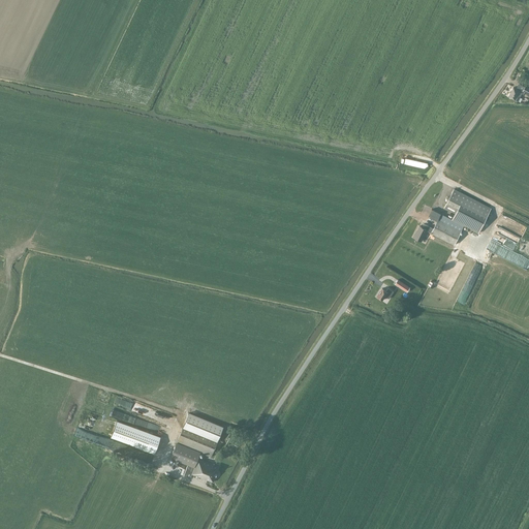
[(528,93),(528,88),(525,86),(523,91),(522,92),(520,91),(514,88),(508,97),(515,100),(518,101),(522,94),(523,94),(524,93),(525,92),(528,93)]
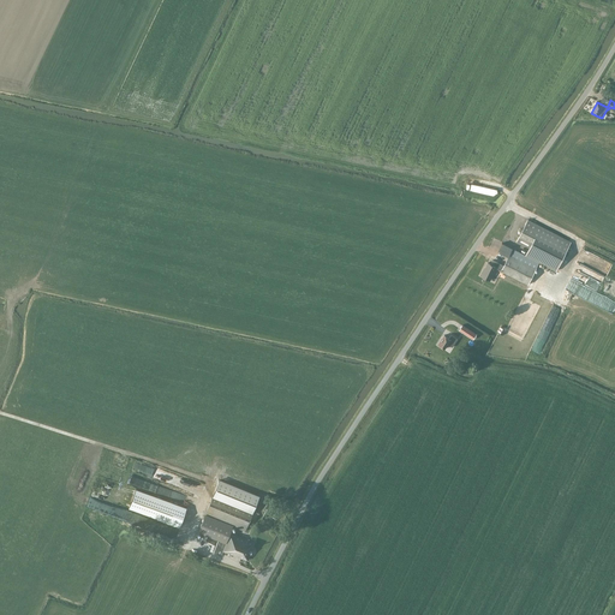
[(497,192),(499,190),(472,184),(471,190),(494,195),(495,191),(497,192)]
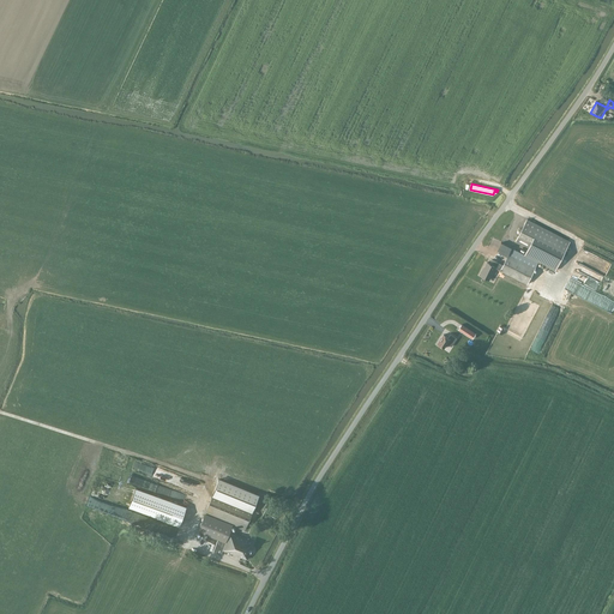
[(555,271),(570,241),(527,220),(516,241),(529,247),(525,254),(512,248),(507,256),(503,265),(500,270),(528,284),(535,268),(537,264),(539,262),(555,271)]
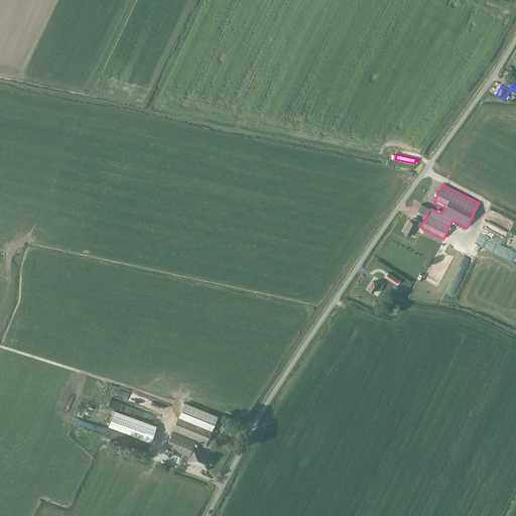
[(420,227),(422,223),(413,218),(411,222),(409,220),(407,225),(406,224),(404,229),(405,230),(404,232),(411,235),(416,225),(420,227)]
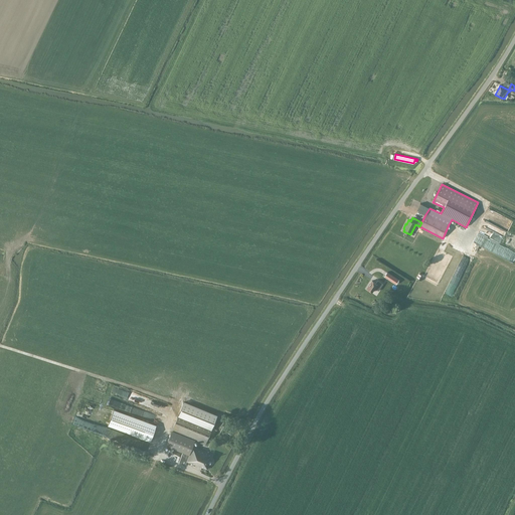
[(387,272),(384,277),(392,282),(396,278),(387,272)]
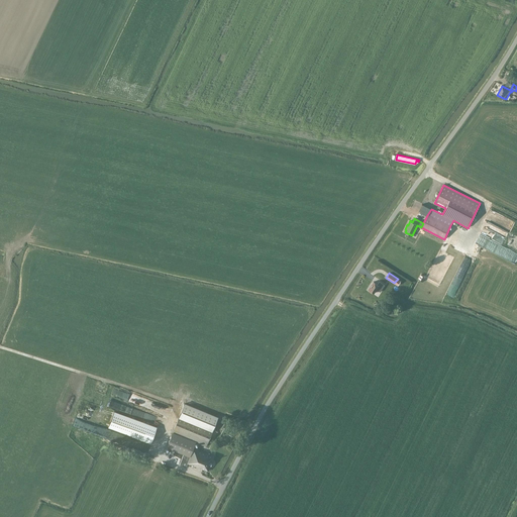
[(381,292),(385,285),(380,282),(378,285),(374,282),(369,289),(369,290),(370,291),(371,292),(372,292),(375,293),(377,289),(381,292)]
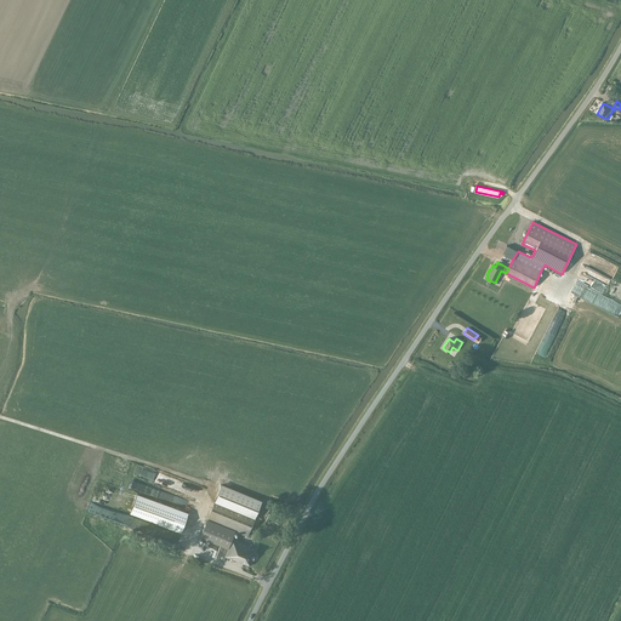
[(220,546),(220,547),(216,557),(223,560),(226,557),(250,565),(257,547),(232,539),(234,531),(248,536),(262,500),(222,484),(216,496),(206,519),(199,537),(220,546)]
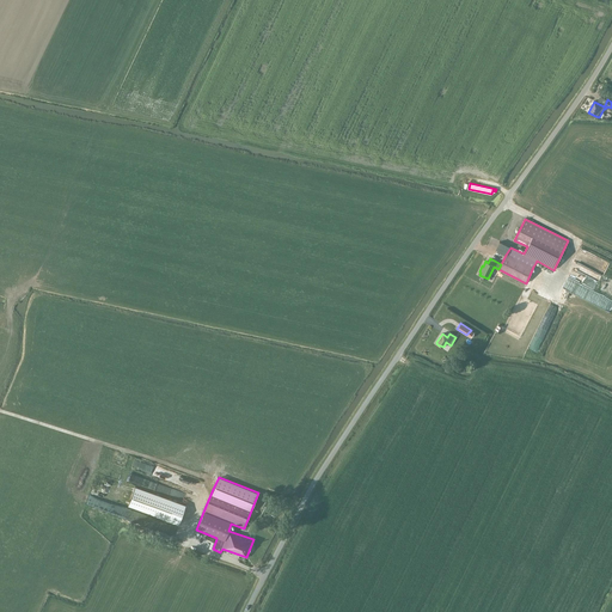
[(134,488),(128,505),(179,522),(185,506),(134,488)]
